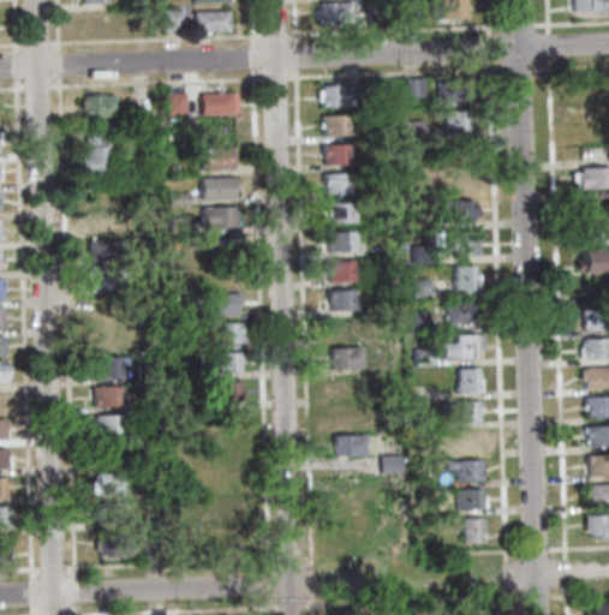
[(469,0),(470,18),(443,19),(442,0),(469,0)]
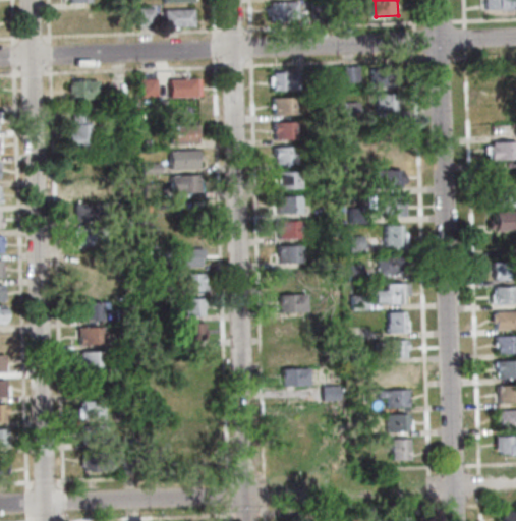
[(515,10),(499,11),(498,0),(515,0),(515,10)]
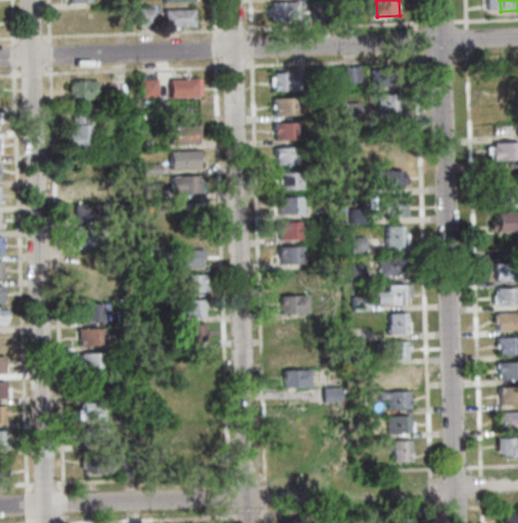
[(273,2),(299,2),(299,19),(274,20),(273,2)]
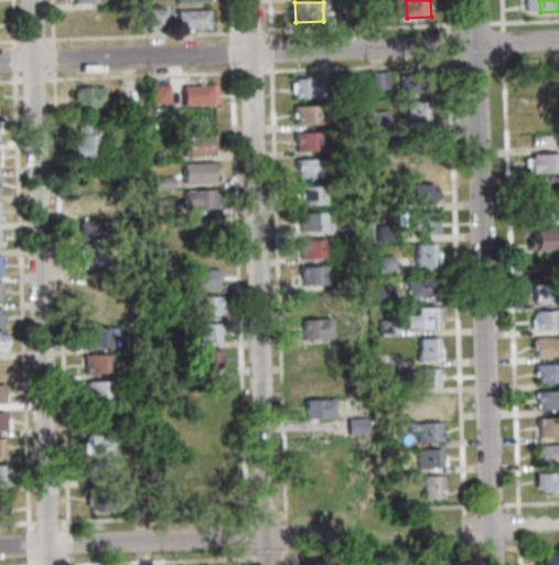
[(340,21),(339,6),(355,6),(356,20),(340,21)]
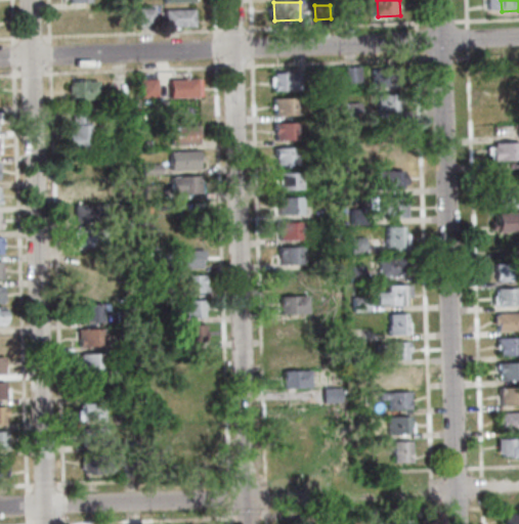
[(141,9),(158,9),(158,27),(142,28),(141,9)]
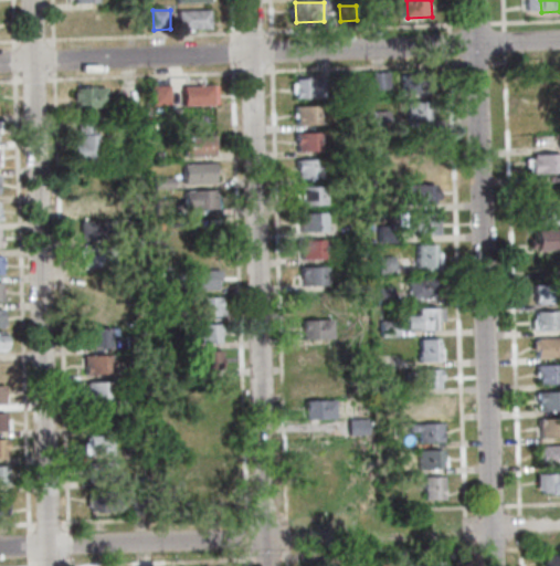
[(180,11),(212,10),(213,30),(181,31),(180,11)]
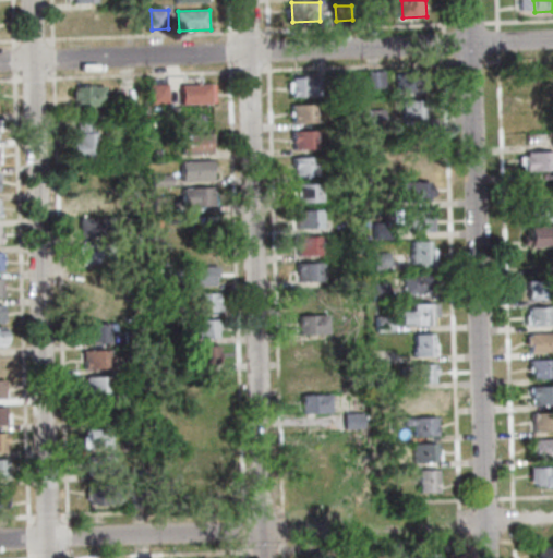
[(372,72),(388,72),(388,87),(372,87),(372,72)]
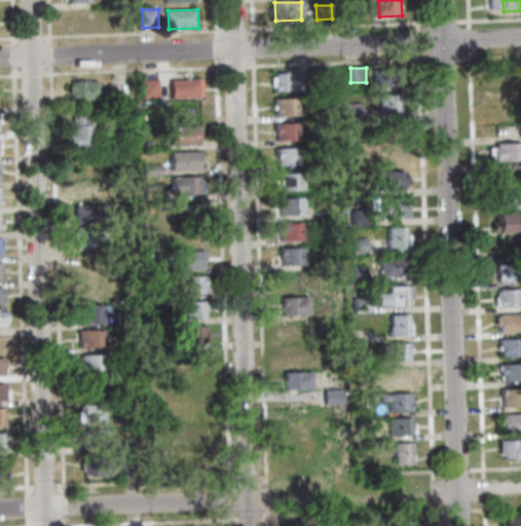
[(377,69),(403,68),(404,87),(378,88),(377,69)]
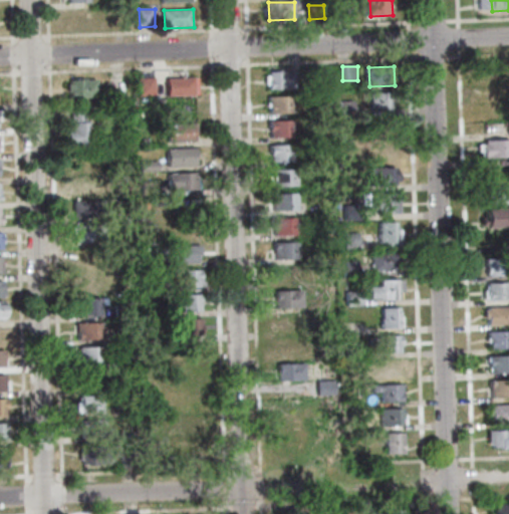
[(271,88),(270,71),(296,70),(297,88),(271,88)]
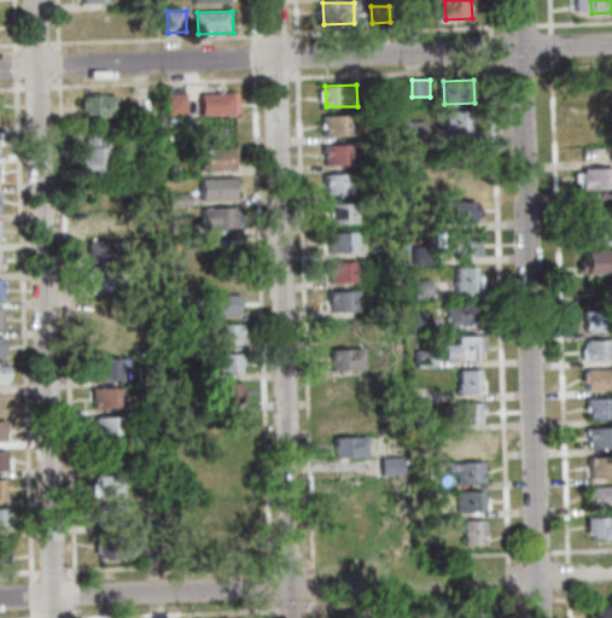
[(170,116),(170,94),(188,94),(190,116),(170,116)]
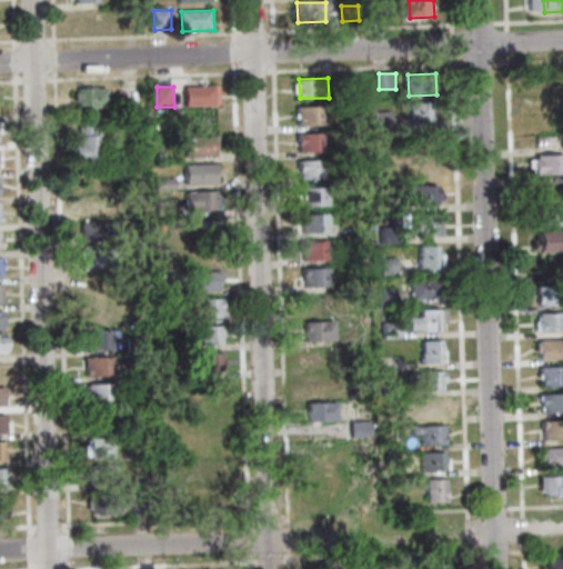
[(187,88),(218,87),(218,106),(187,107),(187,88)]
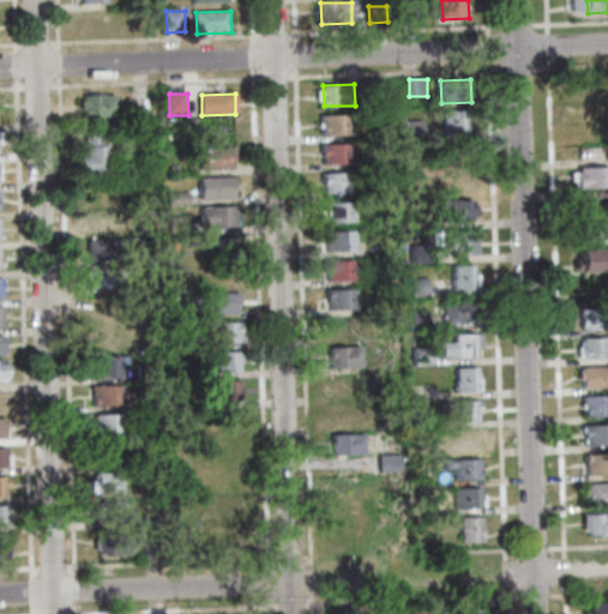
[(88,110),(83,110),(83,101),(88,101),(88,96),(118,96),(119,116),(88,118),(88,110)]
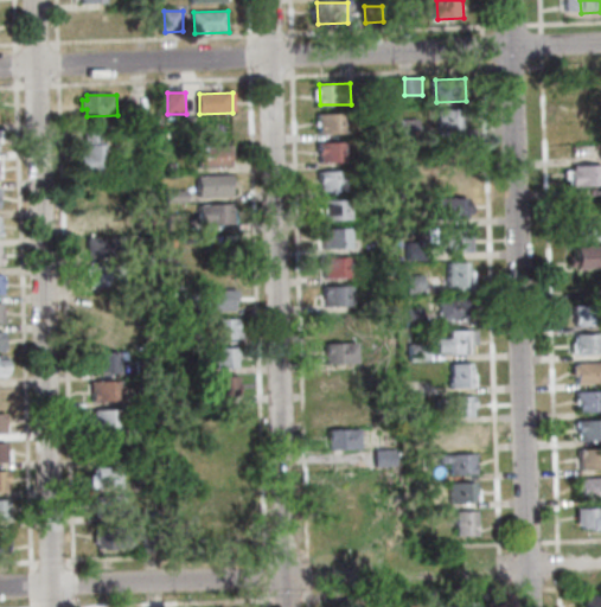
[(441,110),(466,109),(466,129),(441,129),(441,110)]
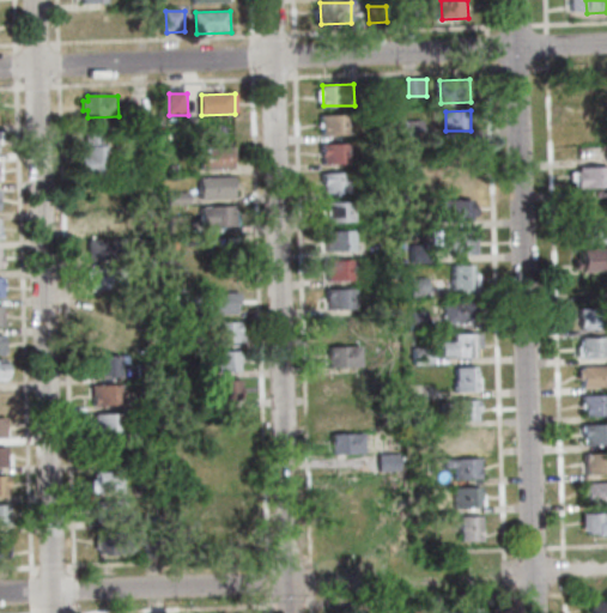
[(325,135),(323,116),(350,115),(351,135),(325,135)]
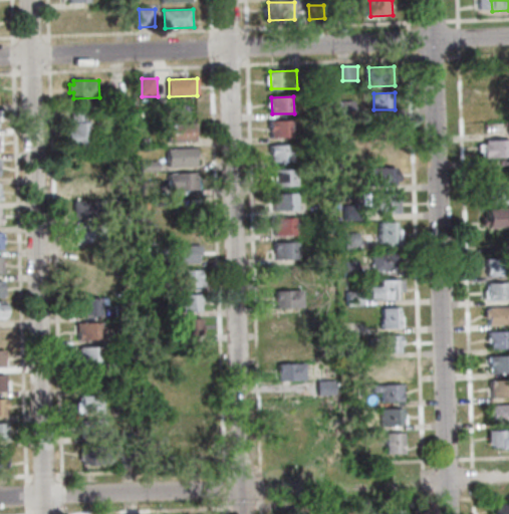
[(341,115),(341,101),(356,101),(357,114),(341,115)]
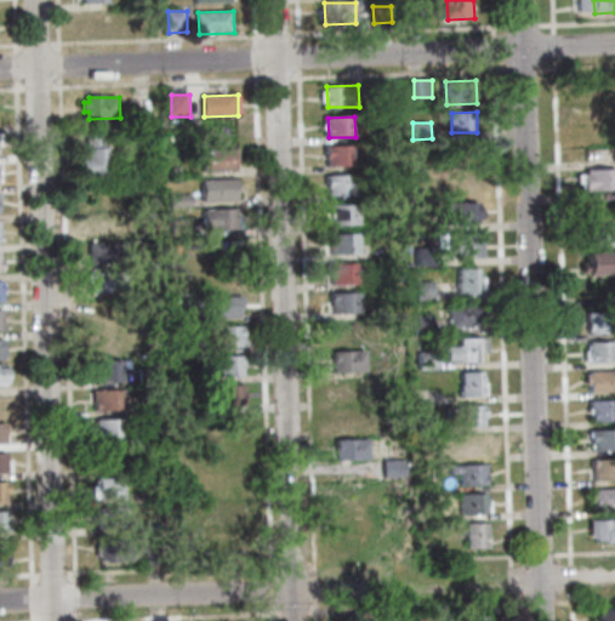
[(90,148),(89,131),(107,131),(108,147),(110,147),(112,176),(84,177),(83,148),(90,148)]
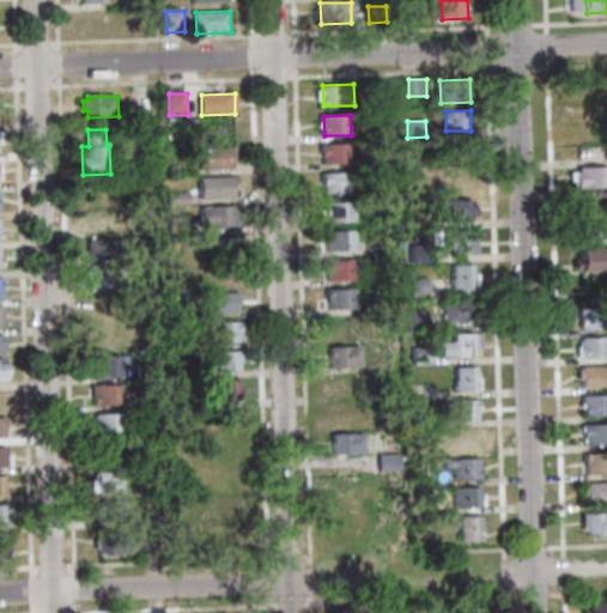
[(351,143),(352,164),(326,164),(325,144),(351,143)]
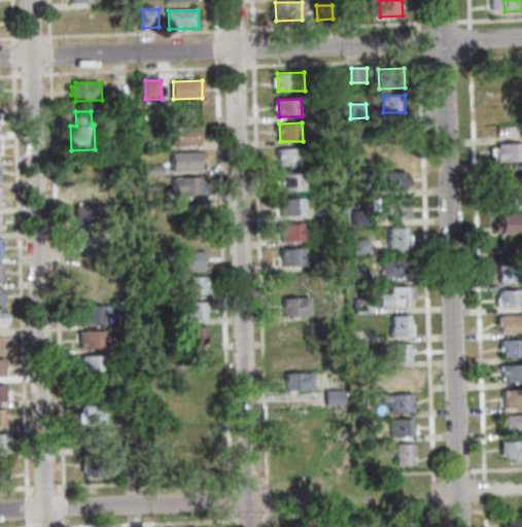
[(388,140),(388,124),(406,123),(406,139),(388,140)]
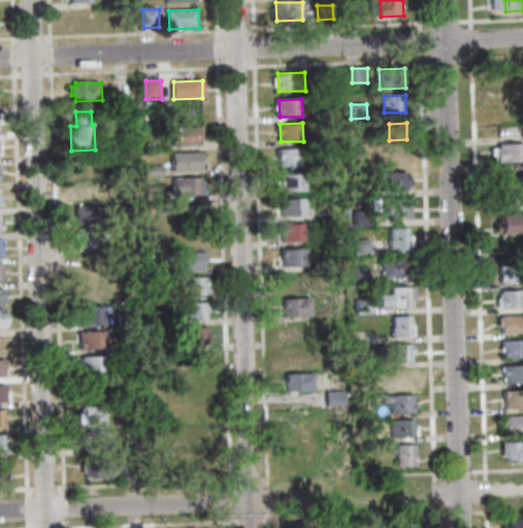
[(174,128),(202,127),(203,145),(175,146),(174,128)]
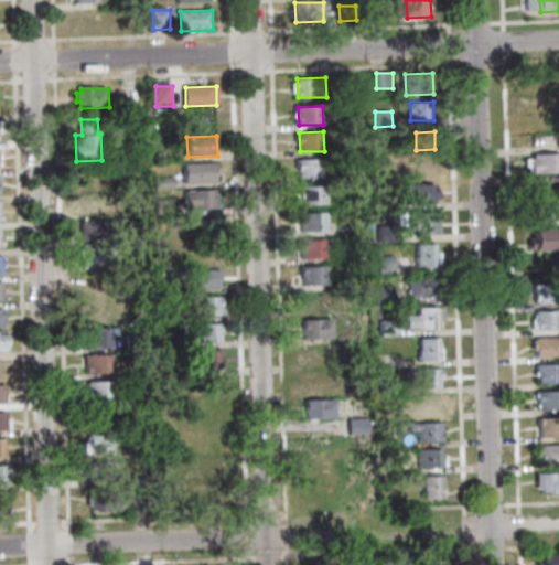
[(534,173),(533,159),(536,159),(536,155),(558,153),(558,172),(534,173)]
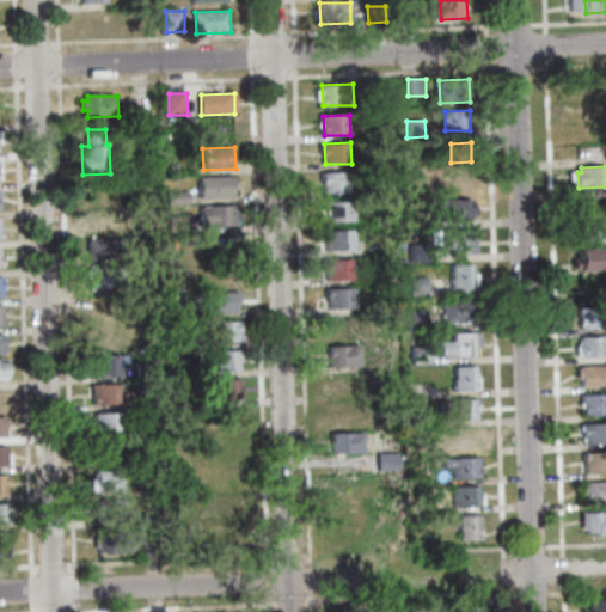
[(325,173),(350,172),(352,193),(326,193),(325,173)]
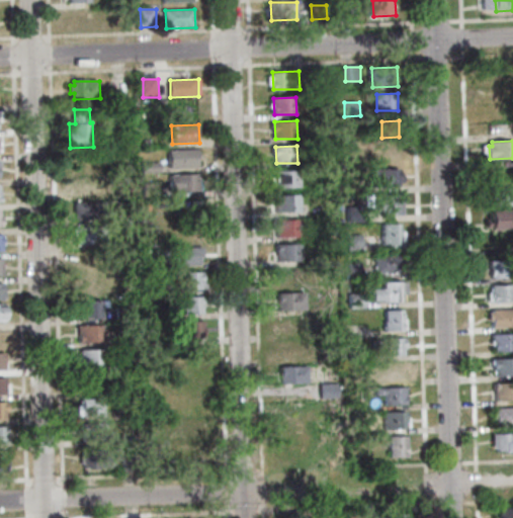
[(170,151),(199,150),(200,167),(171,168),(170,151)]
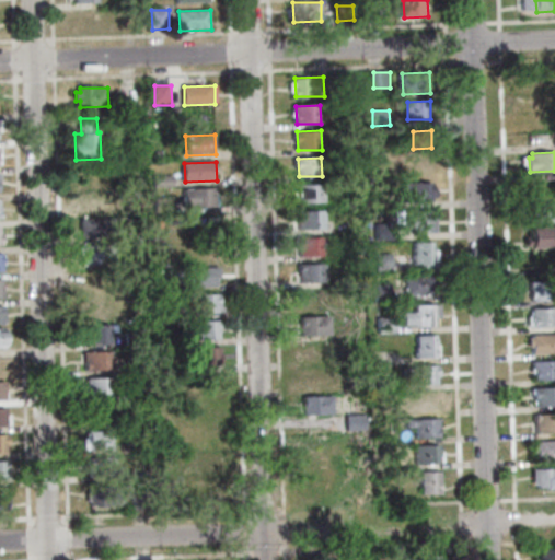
[(155,176),(176,175),(176,187),(155,187),(155,176)]
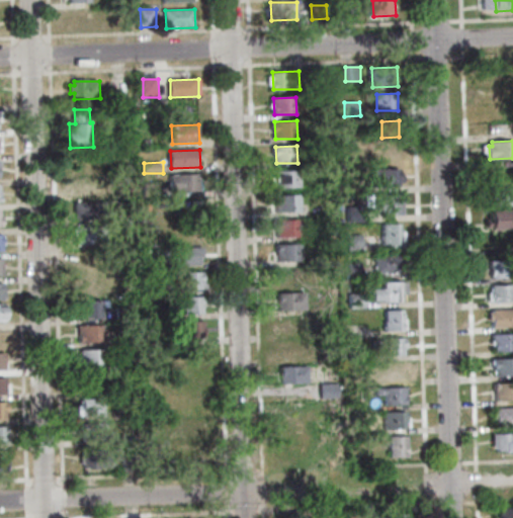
[(375,187),(374,170),(401,169),(402,186),(375,187)]
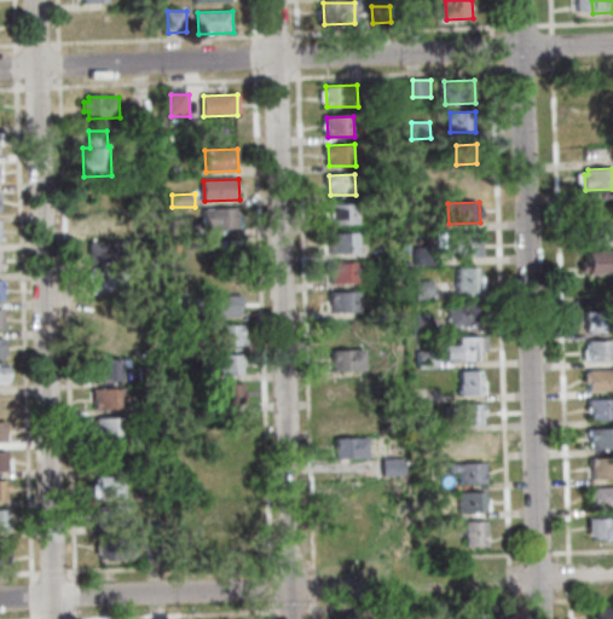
[(329,206),(356,204),(357,225),(330,225),(329,206)]
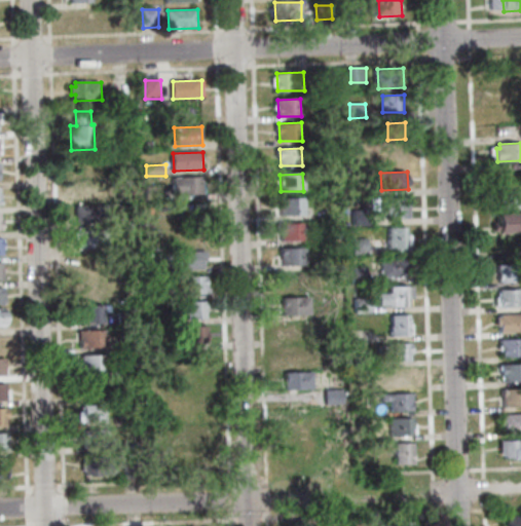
[(175,178),(205,177),(205,194),(175,195),(175,178)]
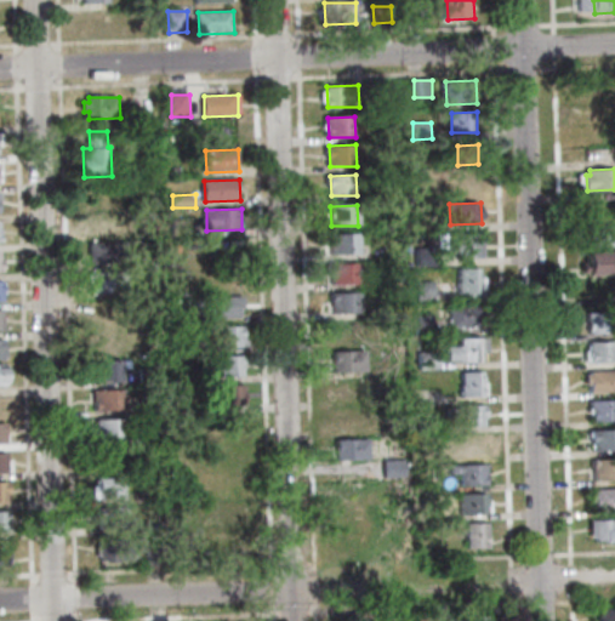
[(94,232),(86,232),(86,217),(92,217),(92,212),(119,212),(119,234),(94,235),(94,232)]
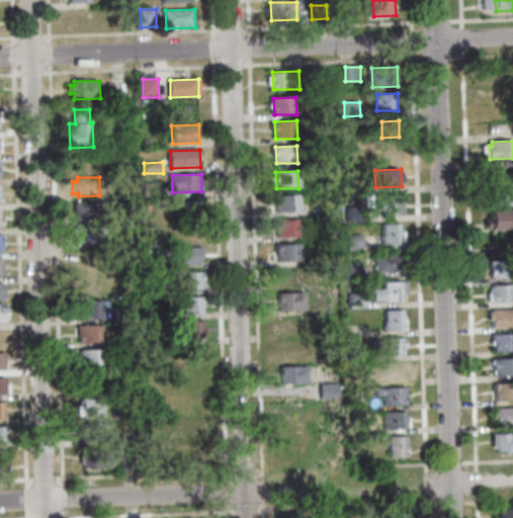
[(147,184),(161,183),(161,197),(147,197),(147,184)]
